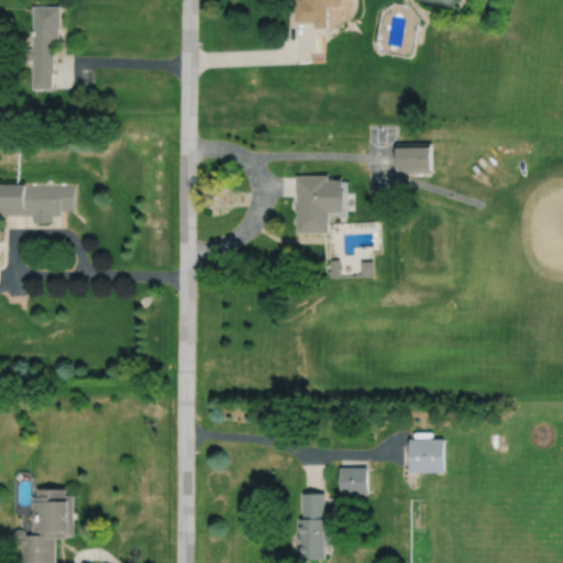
[(296,0),(296,22),(317,22),(317,28),(331,28),(331,8),(345,8),(345,0),(296,0)]
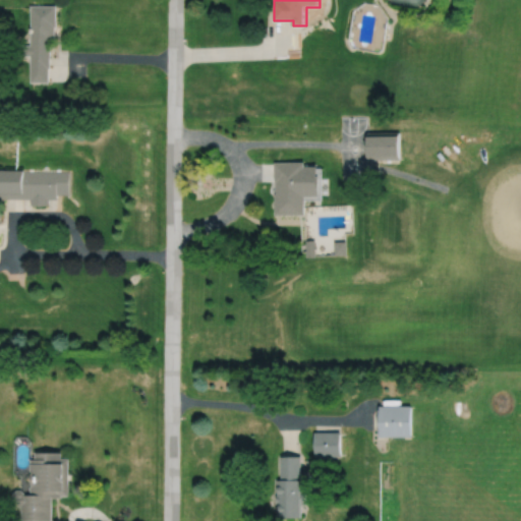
[(32,5),(32,45),(21,45),(21,56),(32,56),(32,81),(50,81),(50,68),(51,68),(51,38),(56,38),(56,26),(57,26),(57,5),(32,5)]
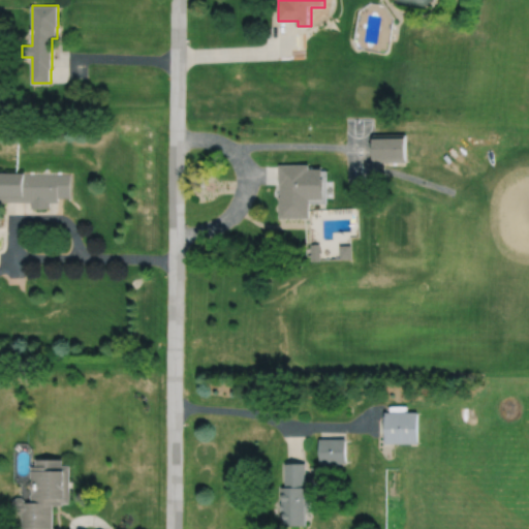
[(372,132),(373,160),(406,160),(406,132),(372,132)]
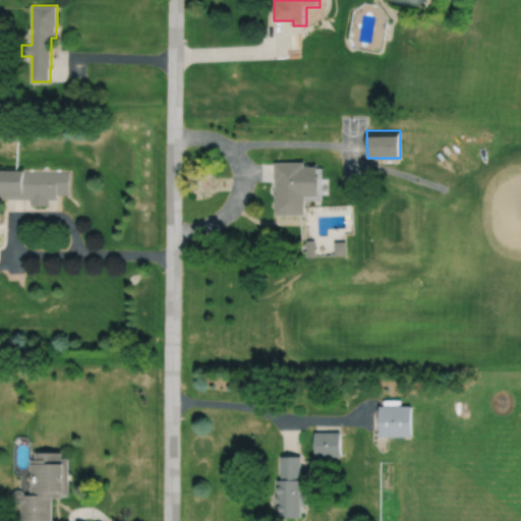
[(277,162),(278,215),(308,215),(308,196),(322,195),(322,166),(307,166),(307,162),(277,162)]
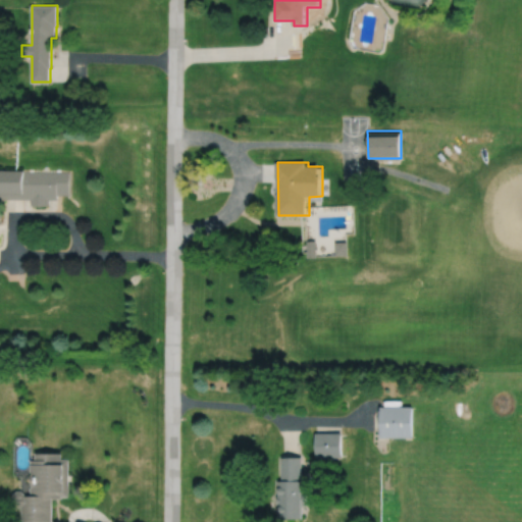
[(0,199),(31,199),(31,205),(49,205),(49,199),(57,200),(57,195),(70,195),(70,171),(24,171),(24,170),(0,170),(0,199)]
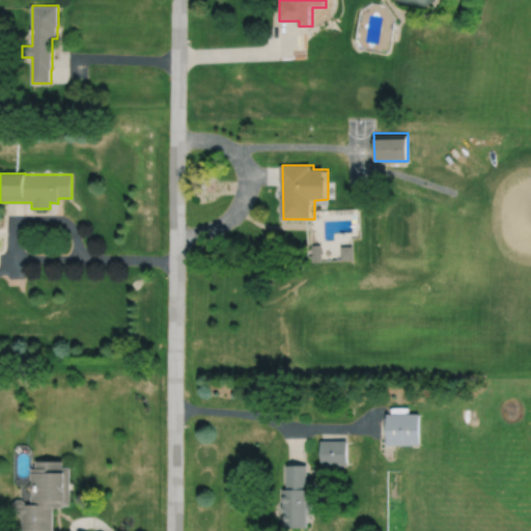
[(314,245),(314,262),(324,262),(324,245),(314,245)]
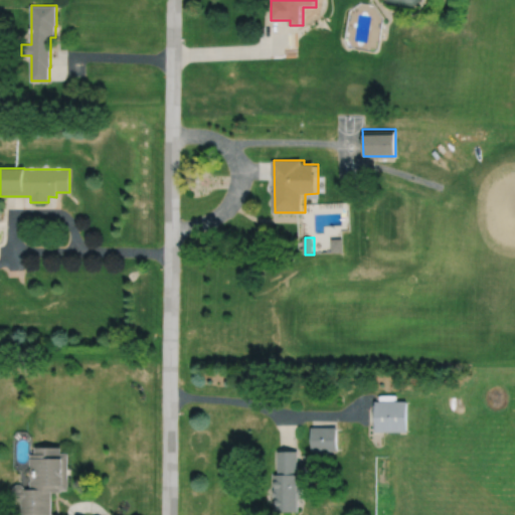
[(331,237),(331,251),(343,251),(343,237),(331,237)]
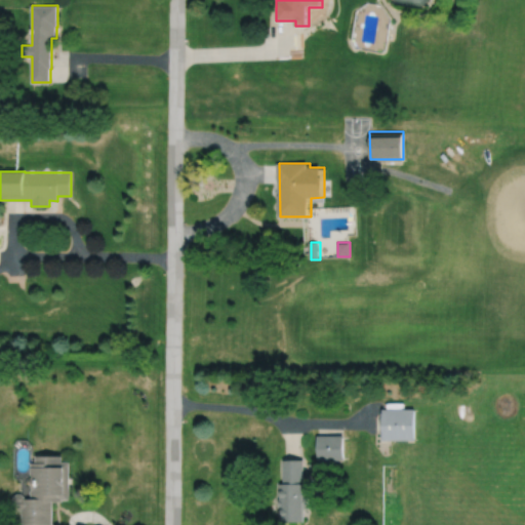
[(381,408),(382,440),(415,440),(414,408),(381,408)]
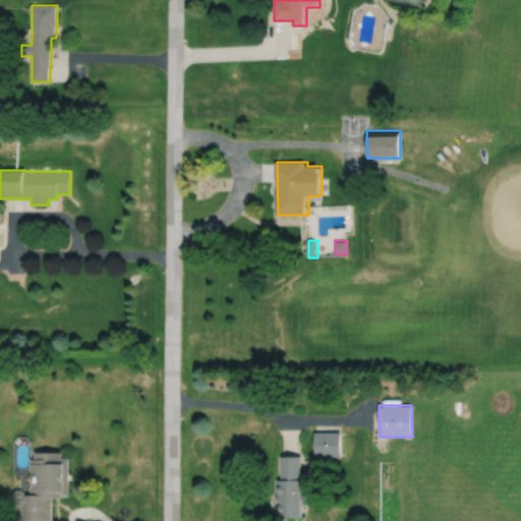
[(315,433),(316,458),(341,457),(340,433),(315,433)]
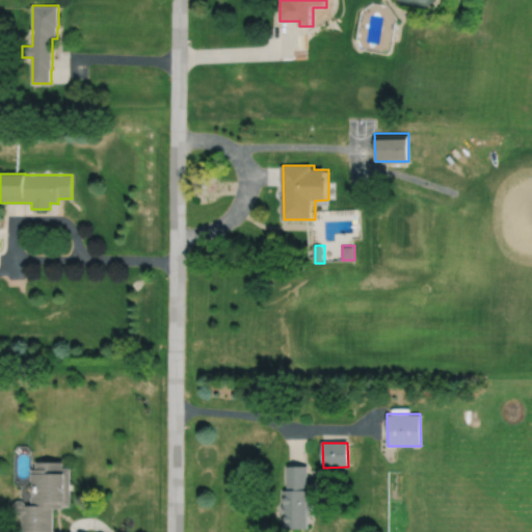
[(19,512),(19,519),(23,519),(23,531),(54,531),(54,509),(64,509),(64,507),(72,507),(72,470),(64,470),(64,463),(37,463),(37,470),(32,470),(32,506),(26,506),(26,505),(23,501),(18,501),(15,505),(15,509),(18,512),(19,512)]
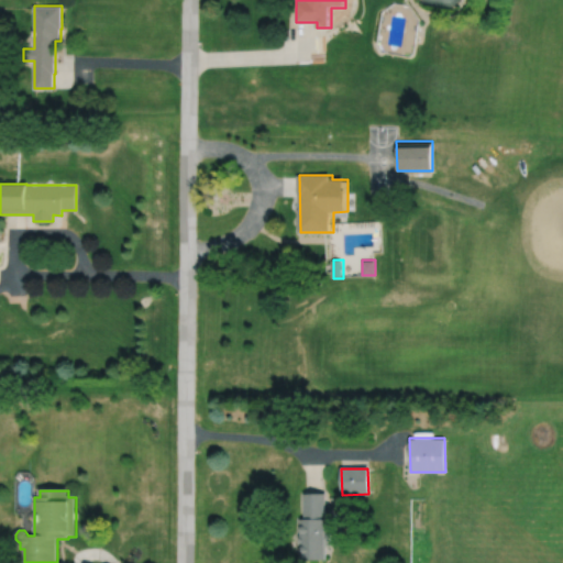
[(306,495),(306,520),(301,520),(301,537),(300,537),(300,544),(301,544),(301,561),(330,561),(330,548),(333,548),(333,530),(329,530),(329,520),(328,520),(328,494),(306,495)]
